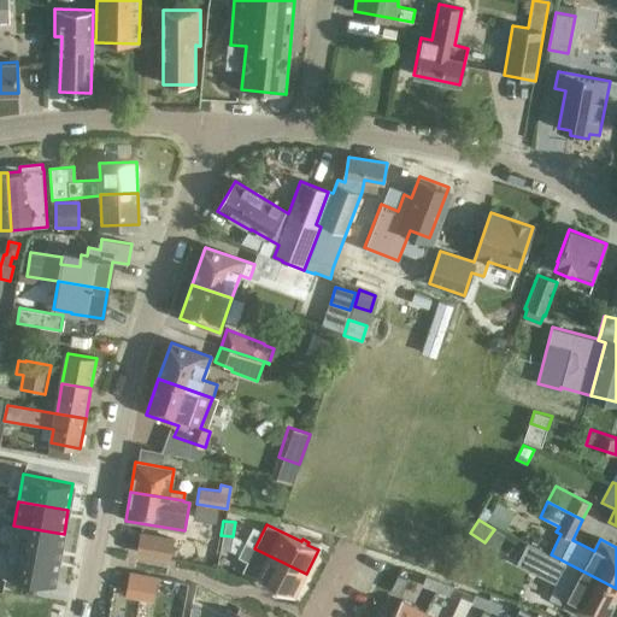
[(64,534),(13,526),(10,551),(59,559),(64,534)]
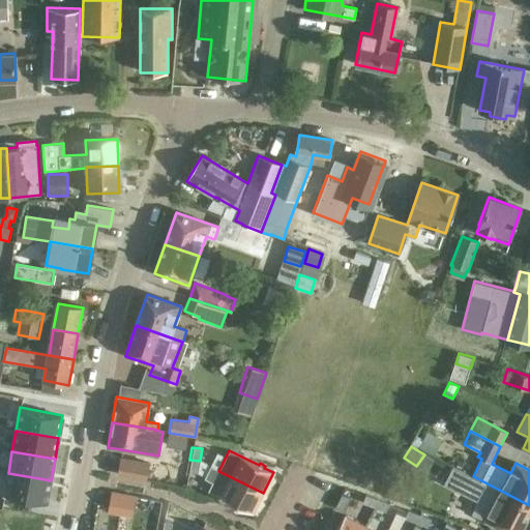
[(145,479),(148,463),(121,459),(118,475),(145,479)]
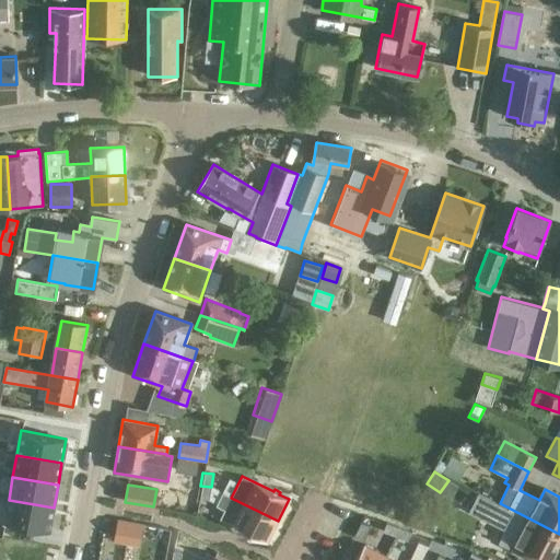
[(200,486),(198,498),(209,500),(211,487),(200,486)]
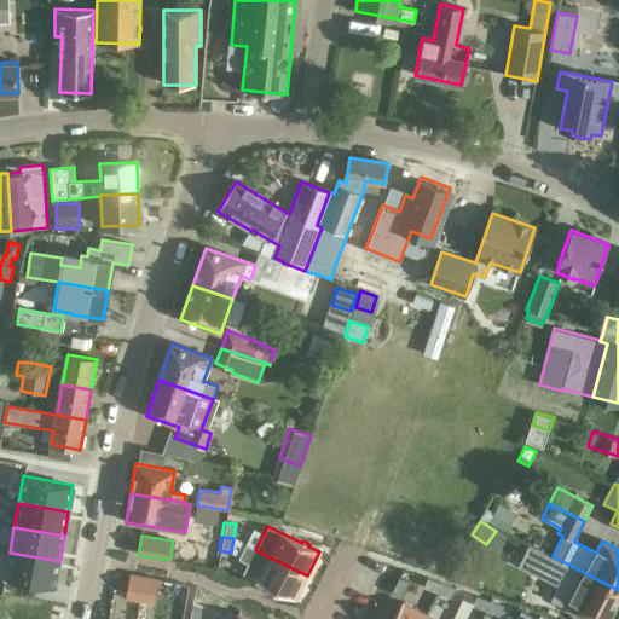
[(528,545),(518,566),(534,574),(557,586),(551,600),(567,608),(586,618),(609,618),(618,601),(618,590),(553,556),(551,557),(544,554),(528,545)]
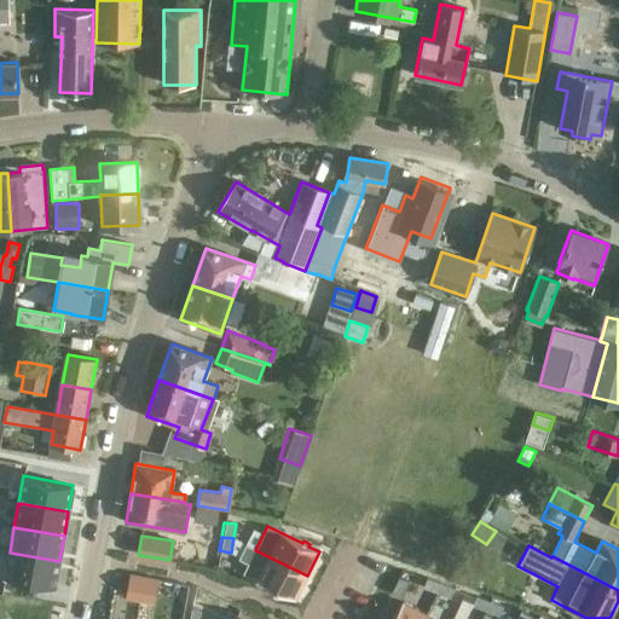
[(255,550),(243,574),(295,600),(307,576),(255,550)]
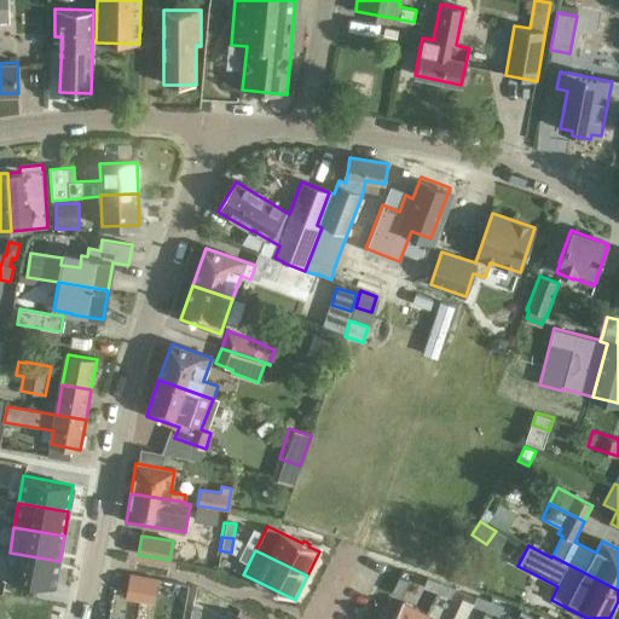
[(59,561),(10,553),(5,578),(55,588),(59,561)]
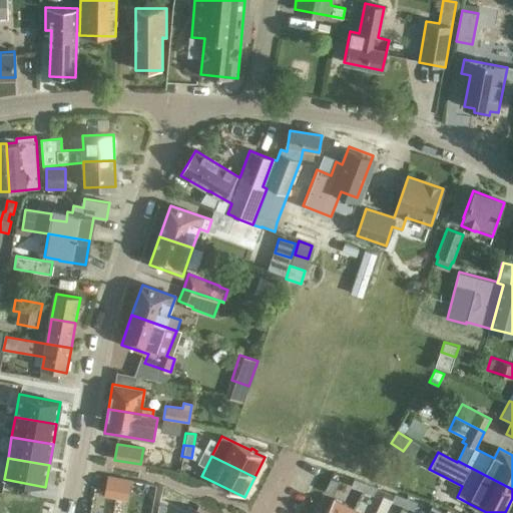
[(107,474),(103,496),(115,499),(119,476),(107,474)]
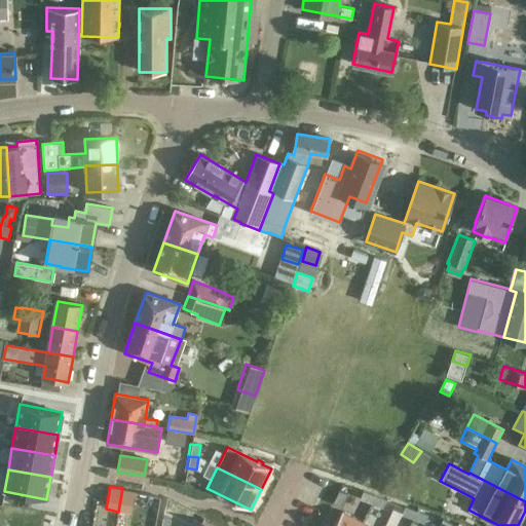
[(122,488),(118,512),(130,514),(135,490),(122,488)]
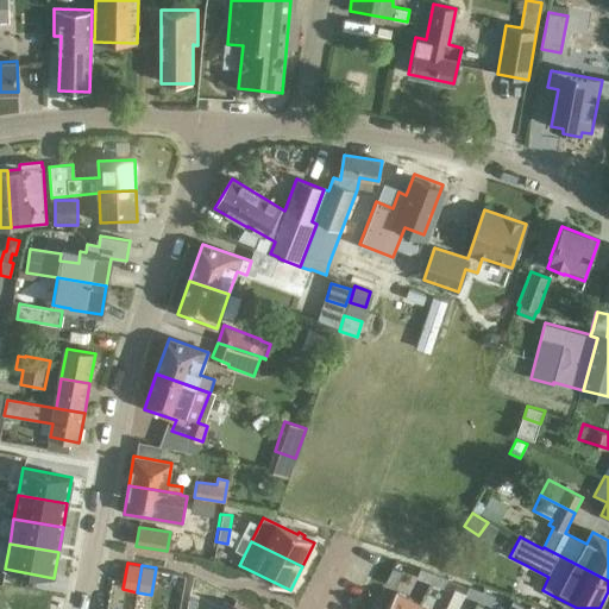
[(421,566),(416,578),(431,583),(434,571),(421,566)]
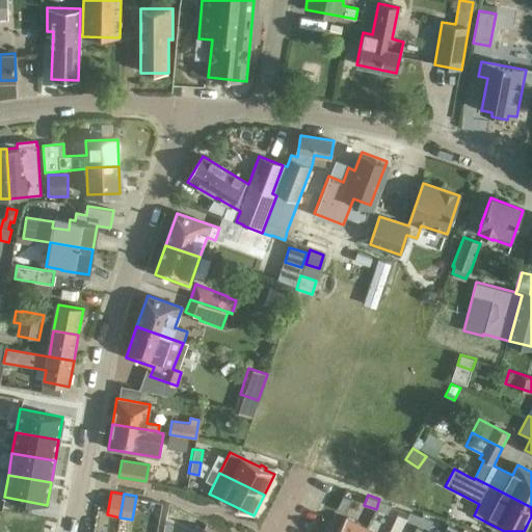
[(379,499),(376,509),(388,513),(391,503),(379,499)]
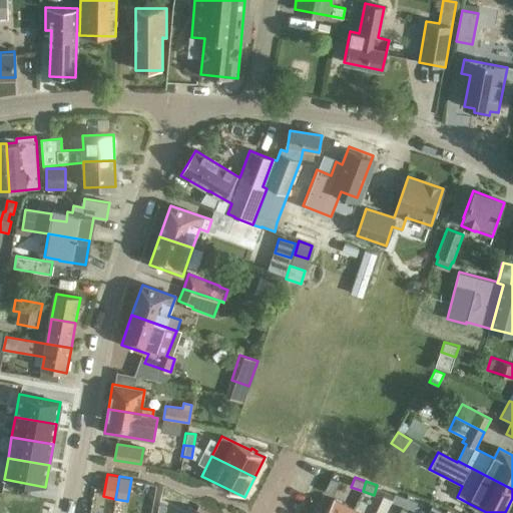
[(329,509),(326,512),(351,512),(354,509),(335,500),(341,488),(329,482),(318,504),(329,509)]
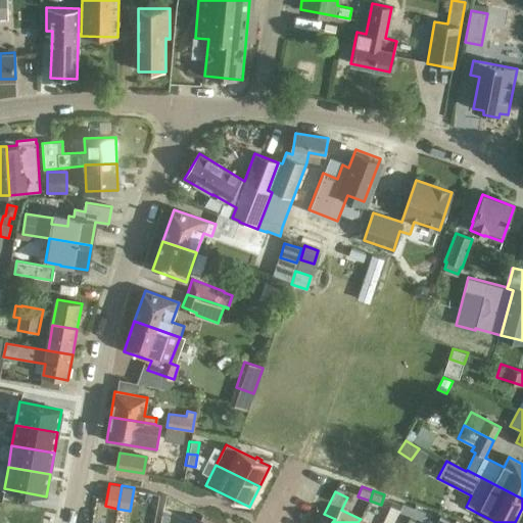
[(403,503),(399,512),(412,516),(415,507),(403,503)]
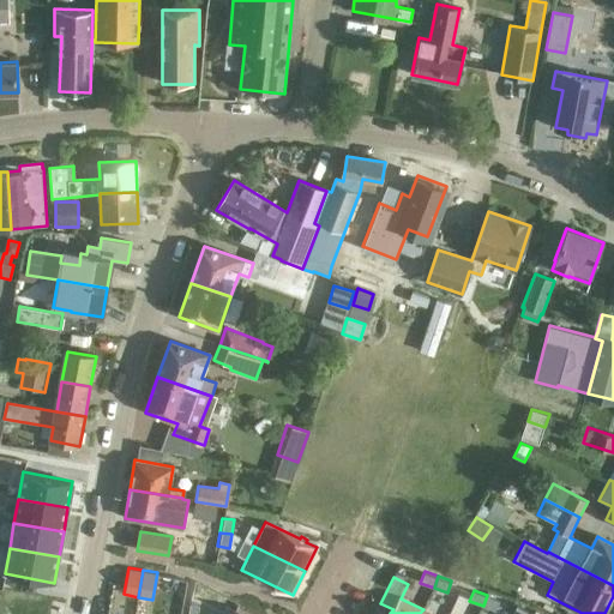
[(487,595),(483,606),(497,611),(500,600),(487,595)]
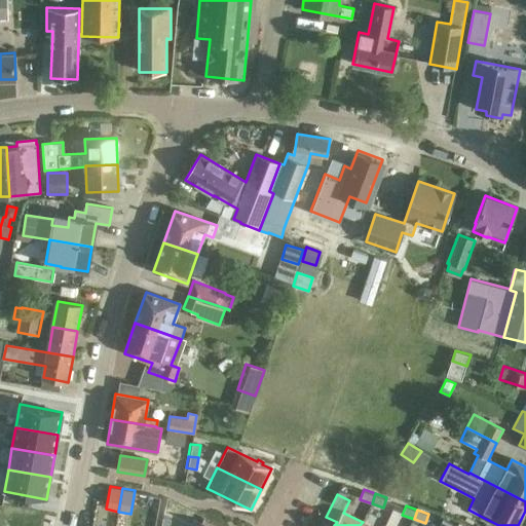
[(162,517),(160,525),(171,525),(173,519),(162,517)]
